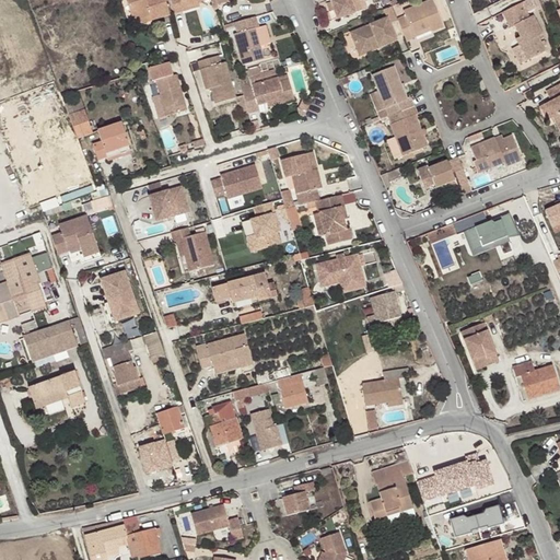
[(127,0),(135,24),(151,20),(152,23),(172,18),(165,0),(127,0)]
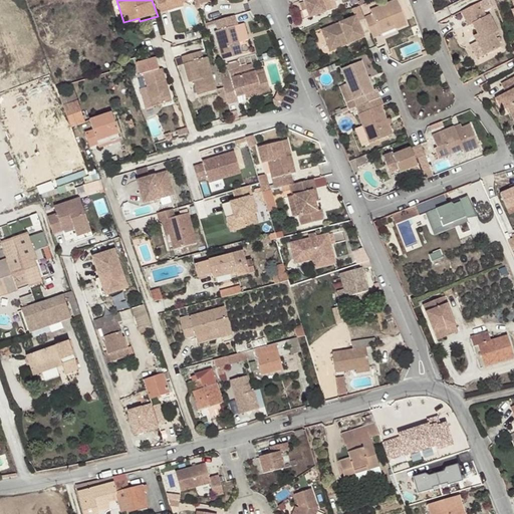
[(157,0),(162,14),(170,12),(170,8),(183,5),(196,0),(157,0)]
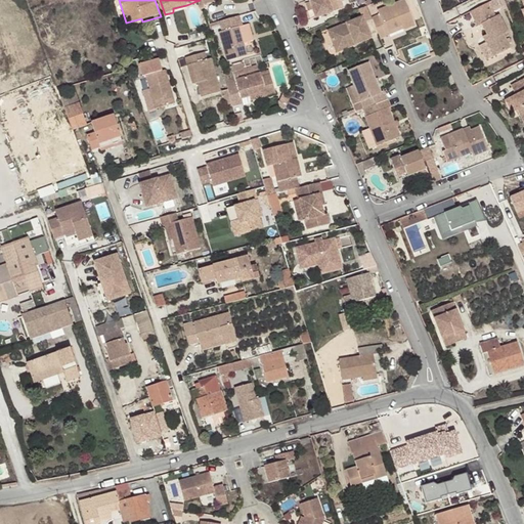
[(309,0),(309,1),(312,9),(314,17),(331,11),(326,0),(309,0)]
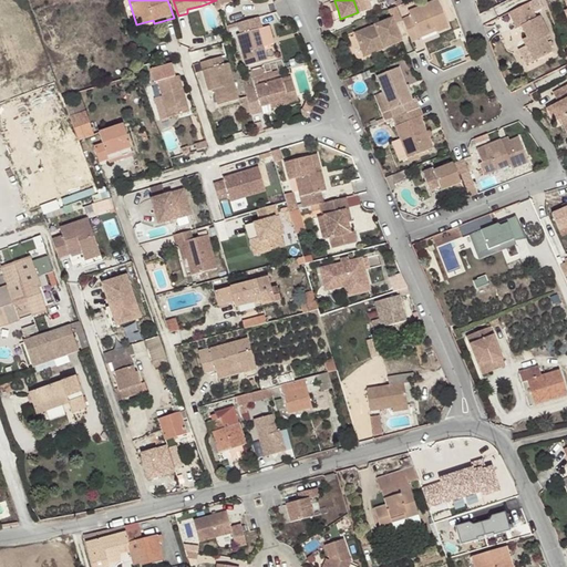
[(402,22),(411,43),(420,39),(419,35),(435,29),(436,32),(436,33),(449,29),(436,0),(409,12),(411,18),(402,21),(402,22)]
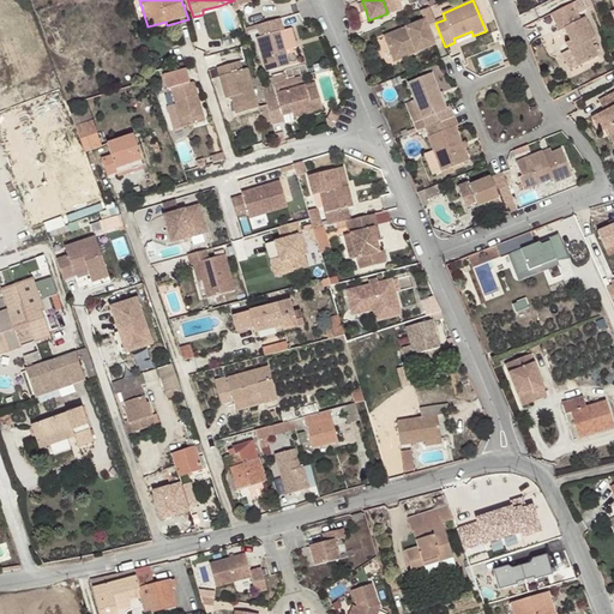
[(583,19),(575,2),(553,13),(561,30),(566,28),(569,34),(572,40),(567,42),(579,66),(600,56),(591,40),(596,38),(587,17),(583,19)]
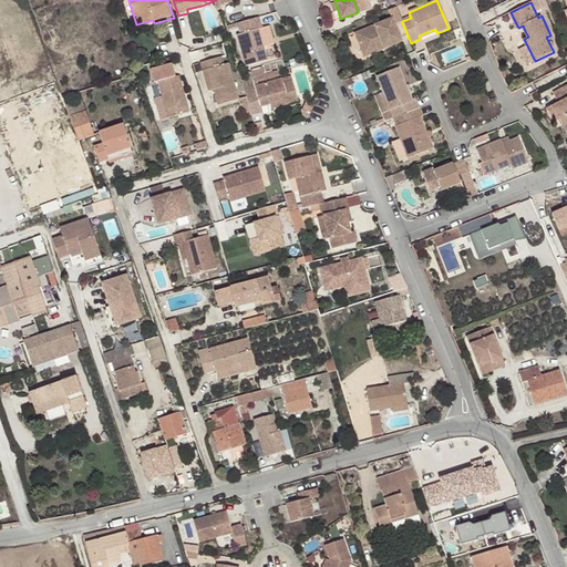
[(391,20),(354,35),(363,55),(377,49),(378,52),(401,42),(394,26),(402,22),(402,21),(397,8),(388,11),(391,20)]
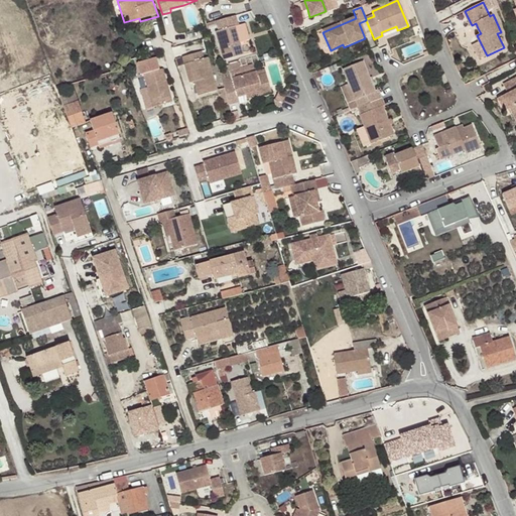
[(240,31),(237,21),(219,26),(222,36),(219,36),(227,66),(246,60),(238,32),(240,31)]
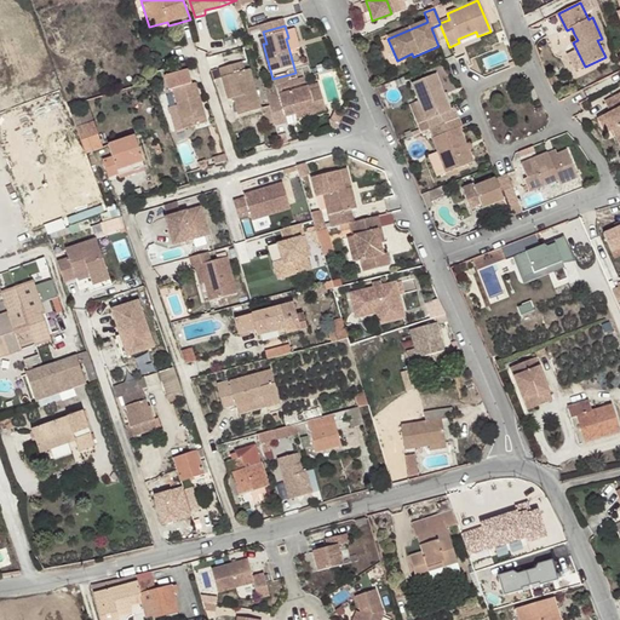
[(459,42),(477,35),(476,32),(458,39),(459,42)]
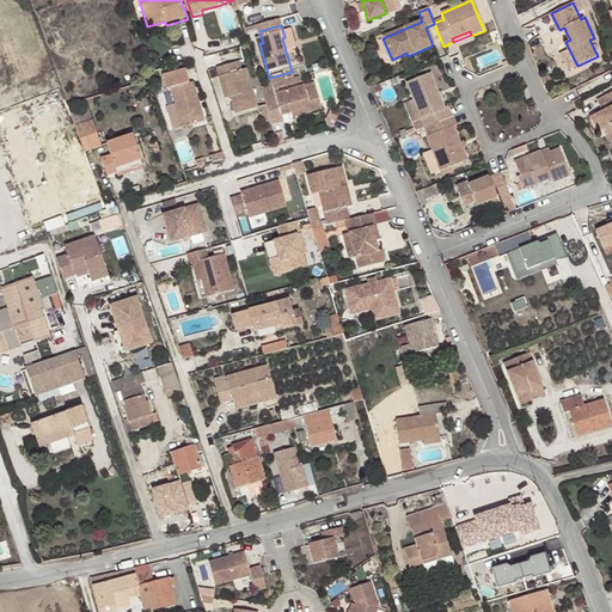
[(216,68),(219,78),(226,77),(231,99),(236,116),(258,109),(246,69),(240,71),(238,62),(216,68)]
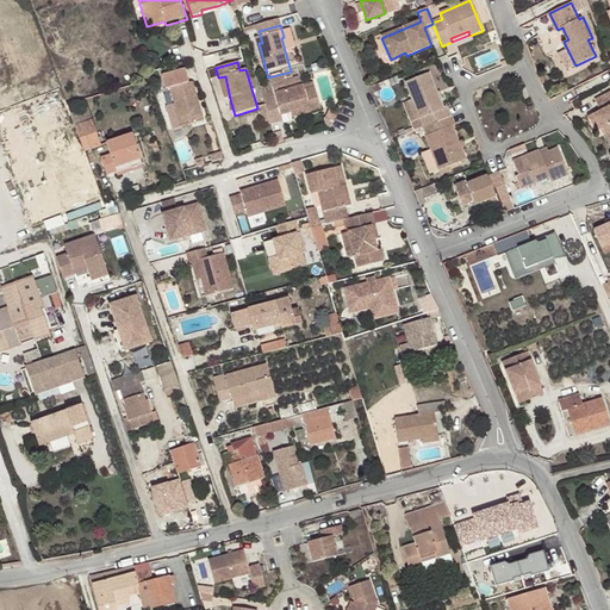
[(169,92),(174,106),(181,130),(203,123),(193,85),(187,87),(182,74),(162,81),(165,93),(169,92)]
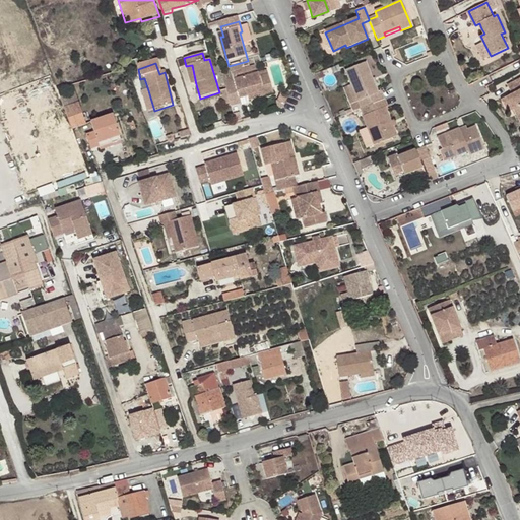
[(361,110),(384,101),(381,92),(378,93),(365,63),(344,72),(351,86),(358,103),(361,110)]
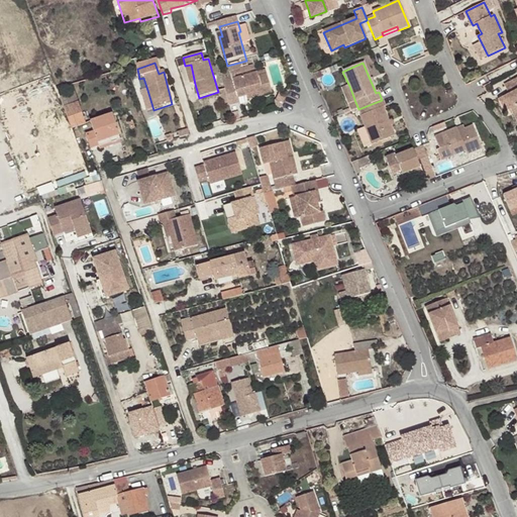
[(191,65),(185,66),(191,84),(195,84),(191,65)]
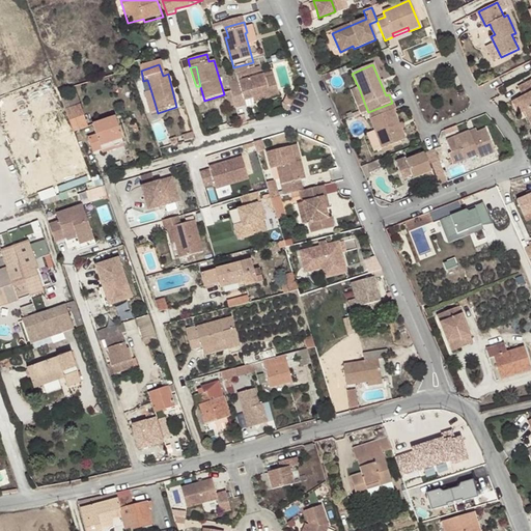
[(239,75),(228,79),(231,91),(243,88),(242,84),(239,75)]
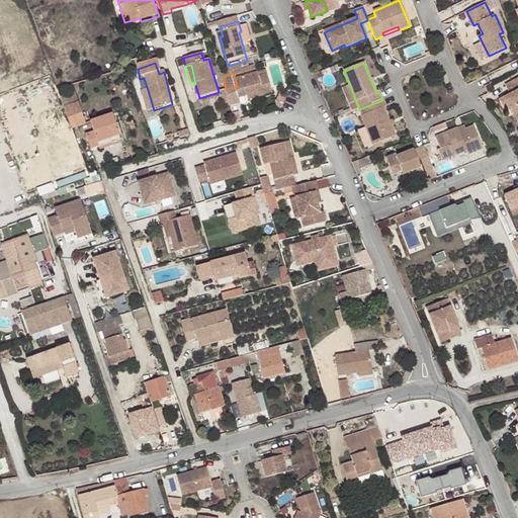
[(226,89),(231,108),(242,105),(241,100),(248,98),(257,95),(259,100),(275,95),(269,77),(261,80),(259,75),(236,82),(237,86),(226,89)]
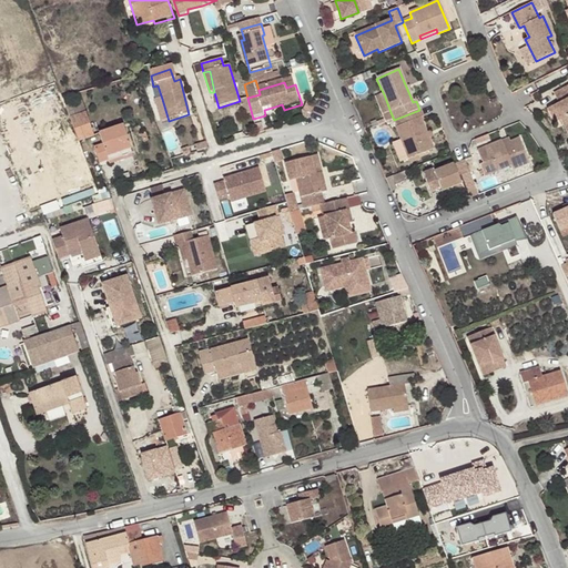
[(567,87),(555,93),(559,103),(553,107),(559,122),(560,121),(567,137),(567,87)]
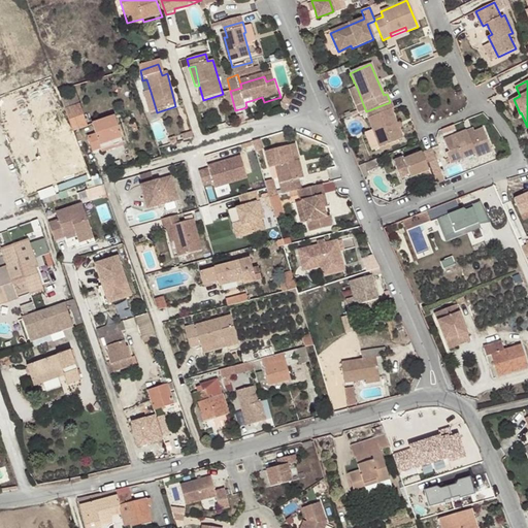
[(359,106),(363,104),(357,88),(352,90),(359,106)]
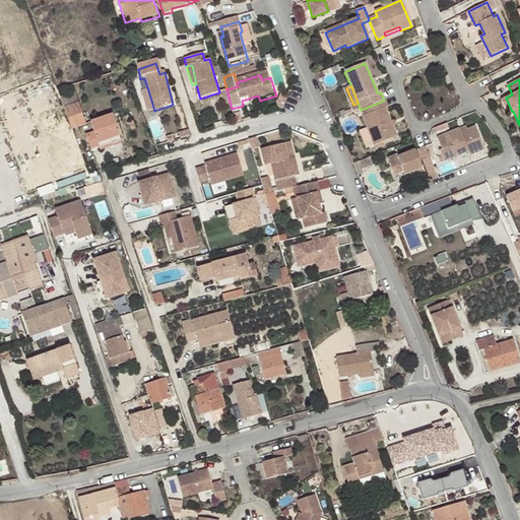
[(154,111),(148,90),(140,92),(146,113),(154,111)]
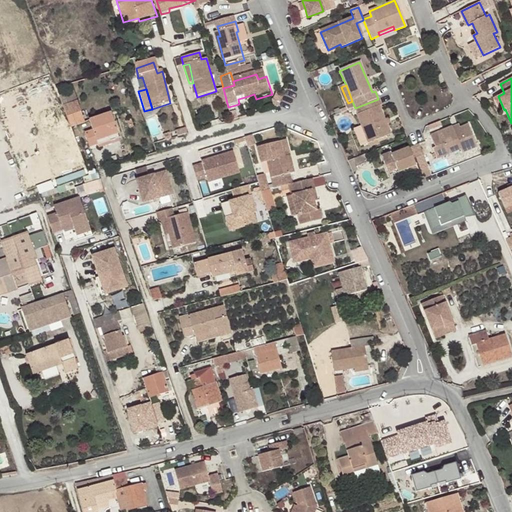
[(74,91),(59,96),(66,116),(80,111),(74,91)]
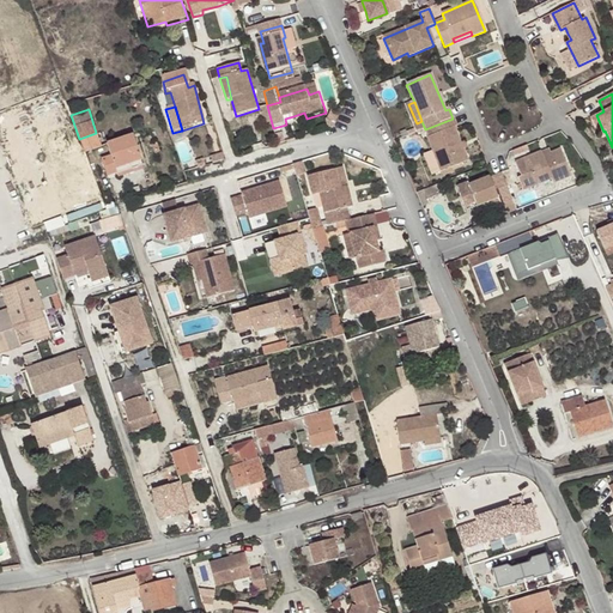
[(604,132),(596,115),(590,119),(598,134),(604,132)]
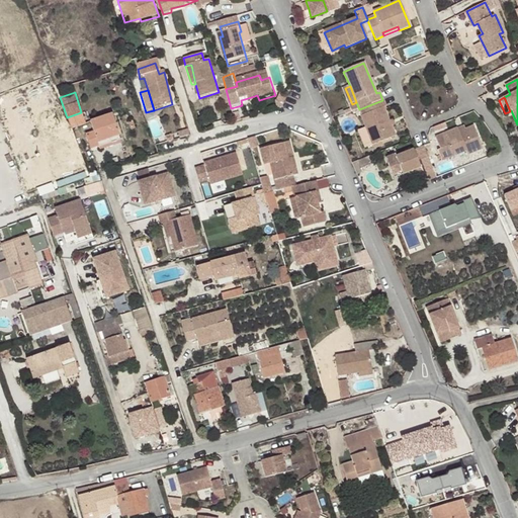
[(385,107),(382,100),(359,109),(362,116),(361,116),(366,128),(373,147),(396,138),(383,108),(385,107)]
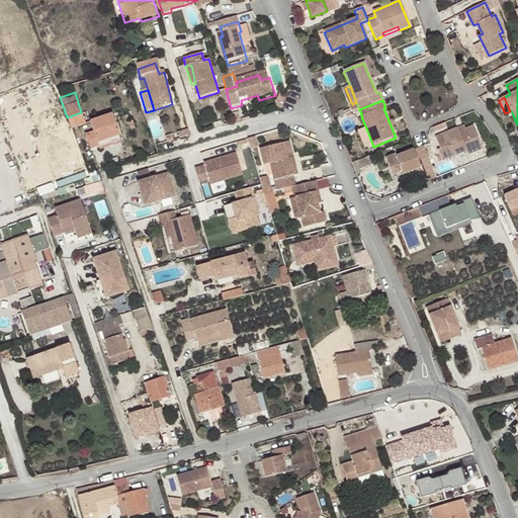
[(70,126),(72,130),(86,123),(81,112),(67,117),(70,126)]
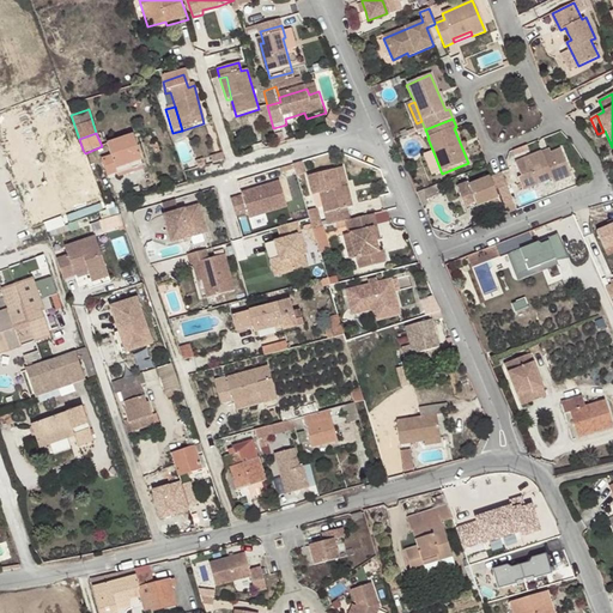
[(132,137),(107,144),(111,156),(103,158),(108,176),(116,174),(117,177),(143,169),(132,137)]
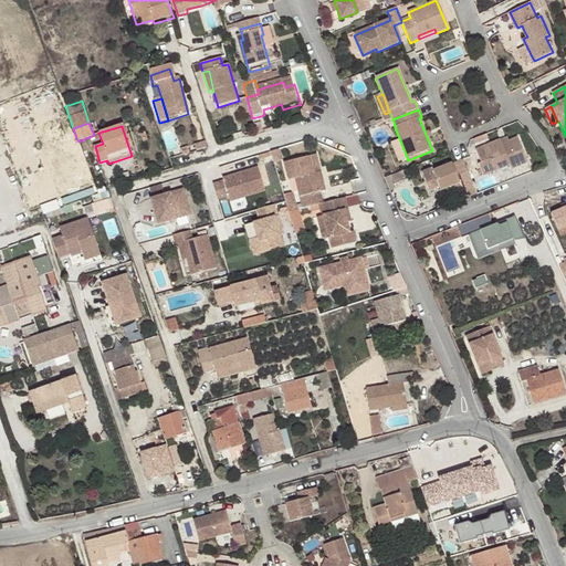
[(501,146),(500,143),(477,152),(481,165),(479,166),(484,177),(510,167),(512,170),(527,163),(517,139),(509,143),(501,146)]
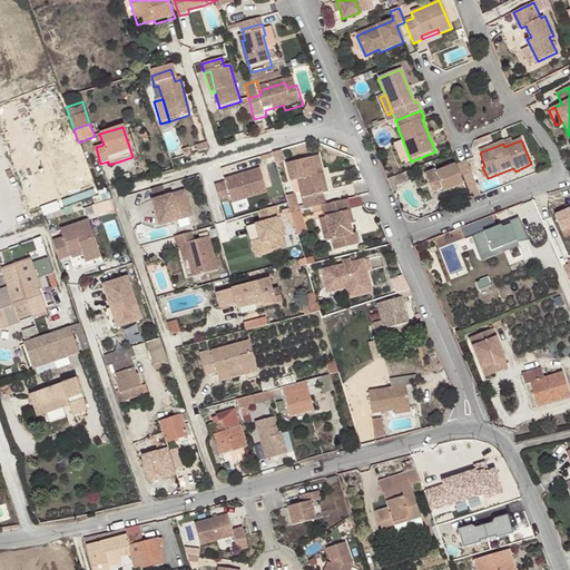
[(411,161),(403,141),(394,145),(402,165),(411,161)]
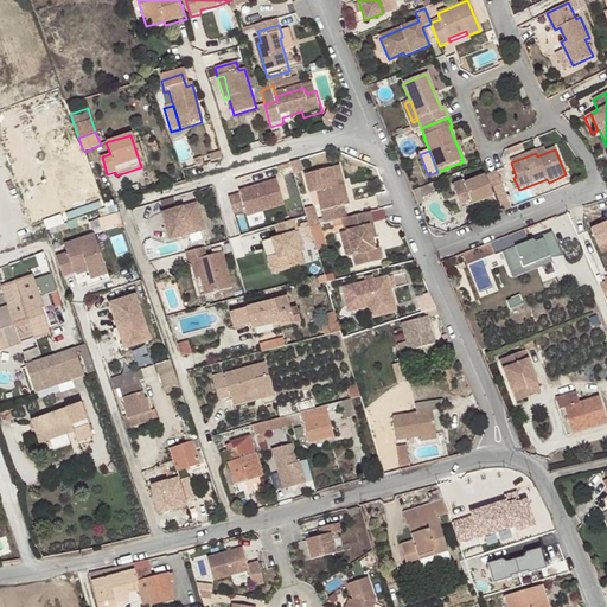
[(338,166),(332,168),(337,186),(343,185),(338,166)]
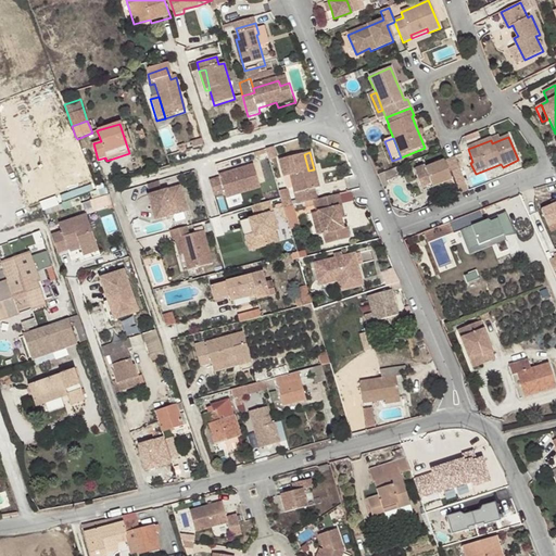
[(308,171),(304,154),(279,160),(283,177),(290,176),(293,188),(297,205),(313,201),(316,200),(314,189),(318,188),(314,169),(308,171)]
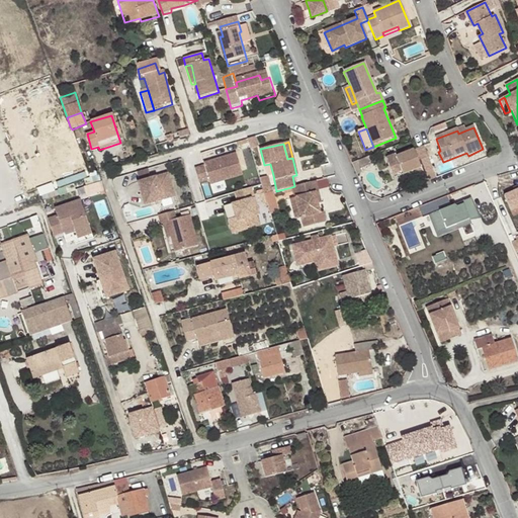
[(433,170),(424,148),(414,152),(414,151),(396,157),(396,155),(384,159),(393,180),(403,176),(420,169),(422,174),(433,170)]
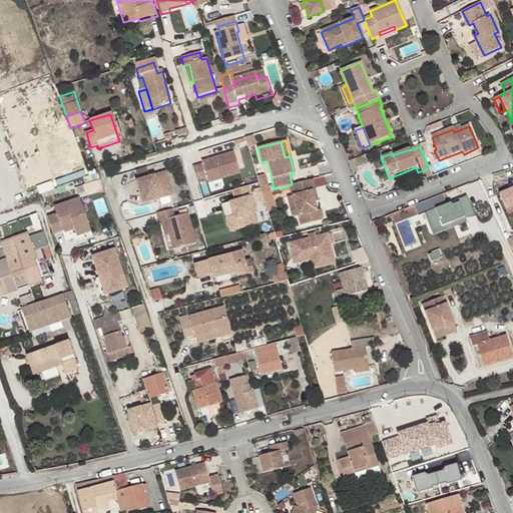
[(207,183),(239,173),(232,152),(201,161),(201,163),(192,166),(196,181),(205,178),(207,183)]
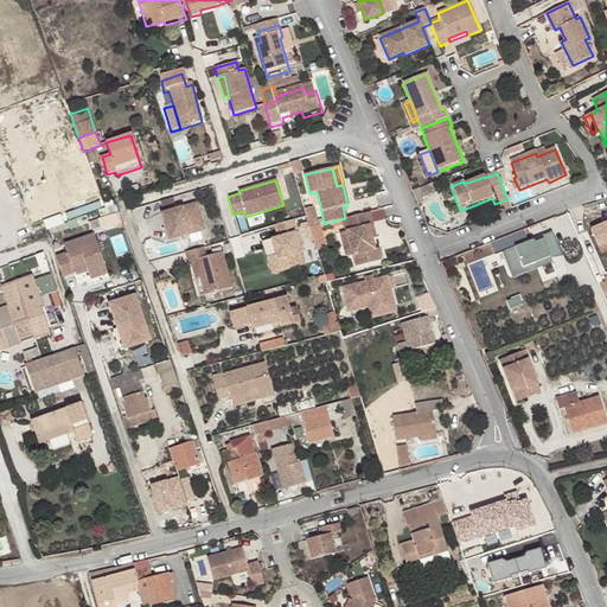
[(317,192),(310,193),(313,208),(320,205),(317,192)]
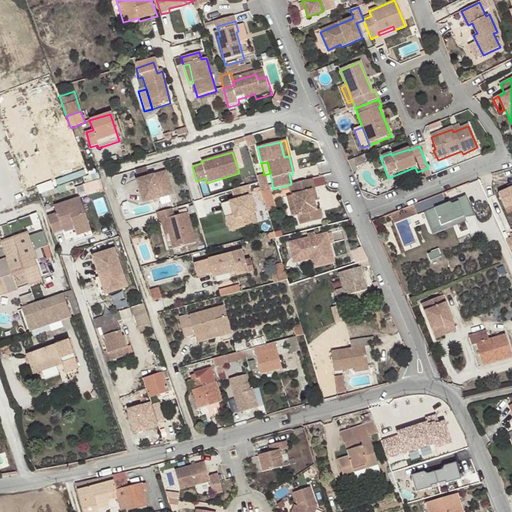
[(415,167),(398,174),(400,179),(417,172),(415,167)]
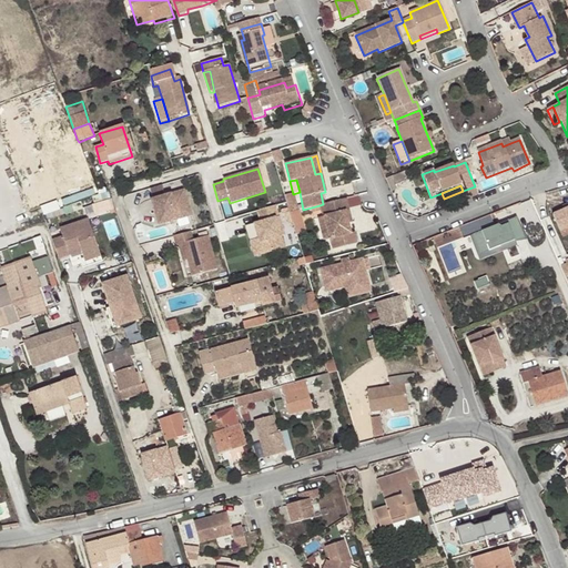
[(475,186),(463,191),(467,202),(479,196),(475,186)]
